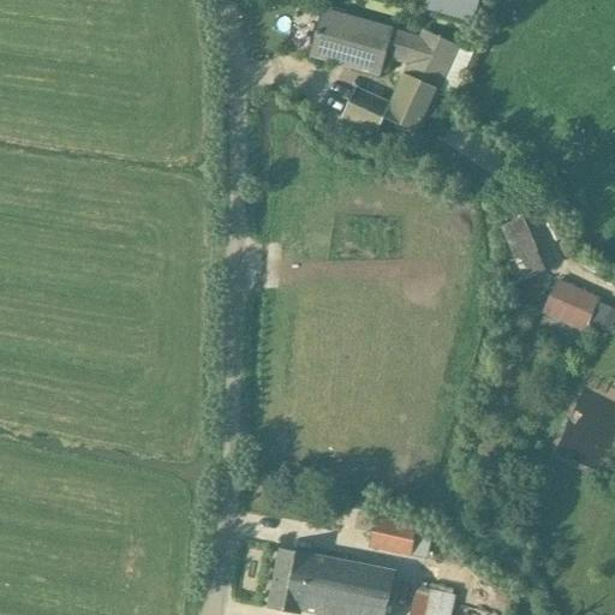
[(428,0),(427,15),(475,22),(477,0),(428,0)]
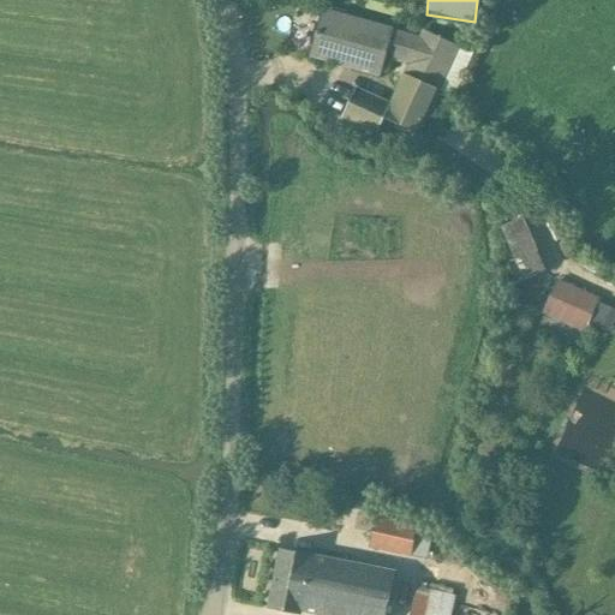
[(381,76),(386,59),(394,30),(323,10),(311,49),(347,59),(345,65),(381,76)]
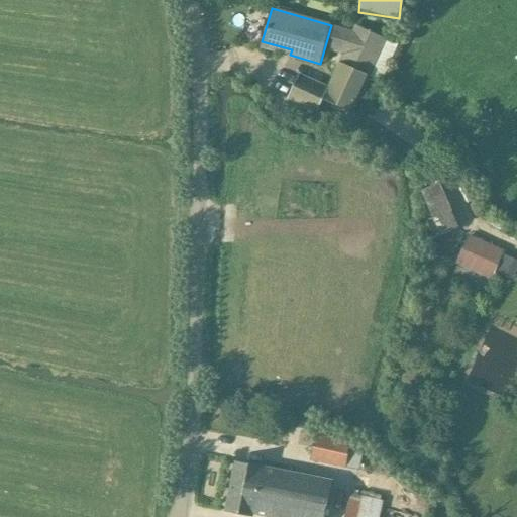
[(331,25),(324,49),(343,56),(328,88),(324,98),(353,112),(370,75),(372,76),(388,38),(355,25),(353,31),(331,25)]
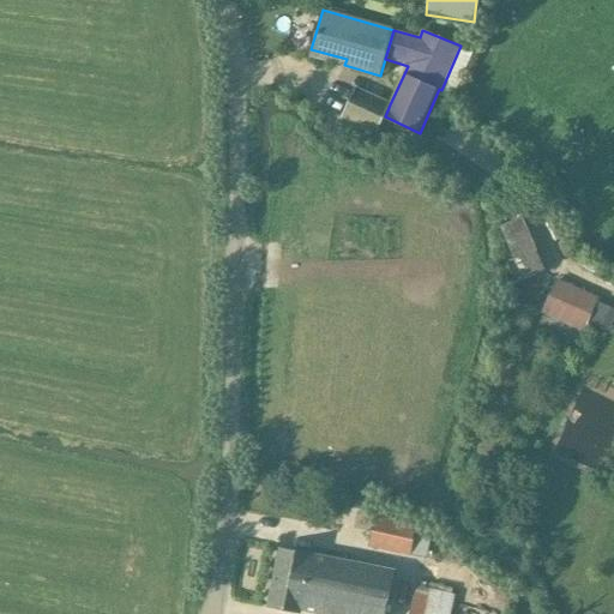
[(390,104),(355,89),(343,116),(378,132),(385,116),(390,104)]
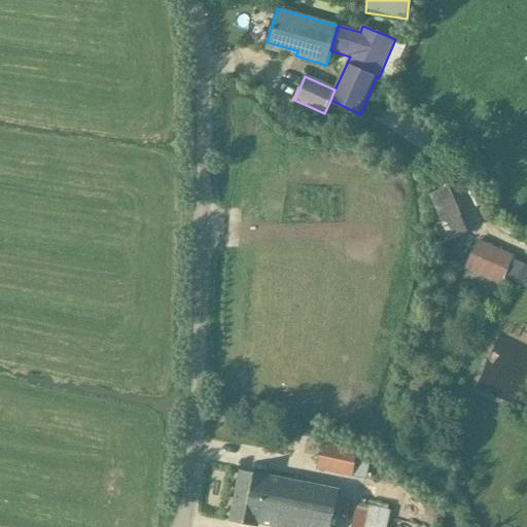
[(472,173),(459,180),(466,192),(467,192),(479,186),(472,173)]
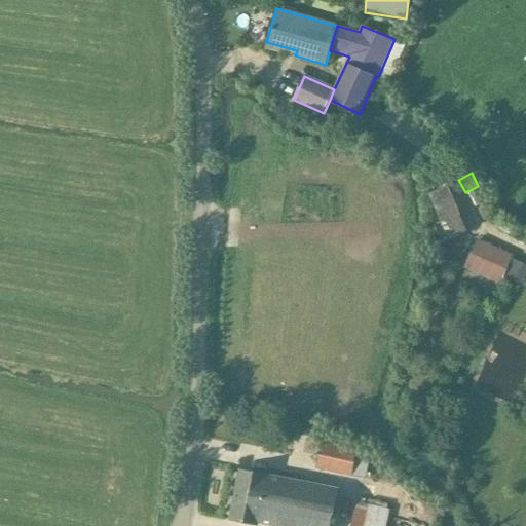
[(451,190),(427,198),(442,240),(465,232),(451,190)]
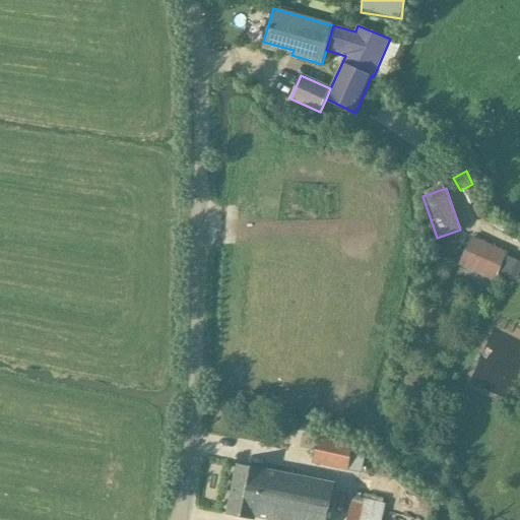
[(471,237),(459,265),(495,281),(499,271),(506,256),(507,253),(471,237)]
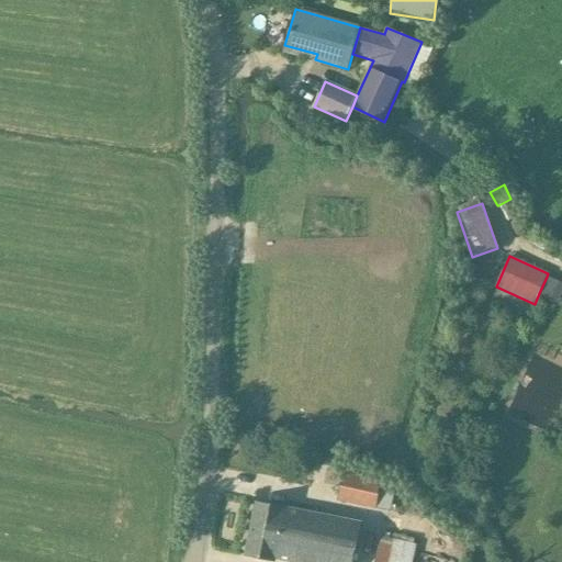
[(561,283),(547,277),(539,293),(558,302),(561,291),(561,283)]
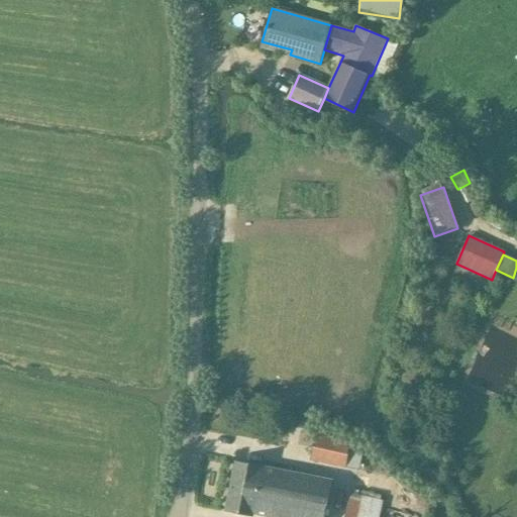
[(473,390),(503,393),(505,374),(475,371),(473,390)]
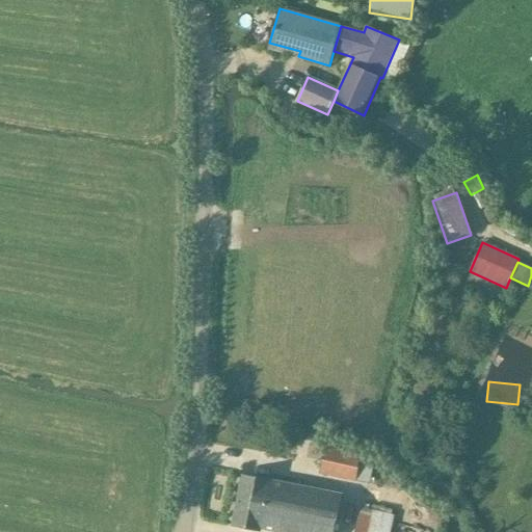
[(325,448),(321,471),(320,475),(356,482),(362,455),(325,448)]
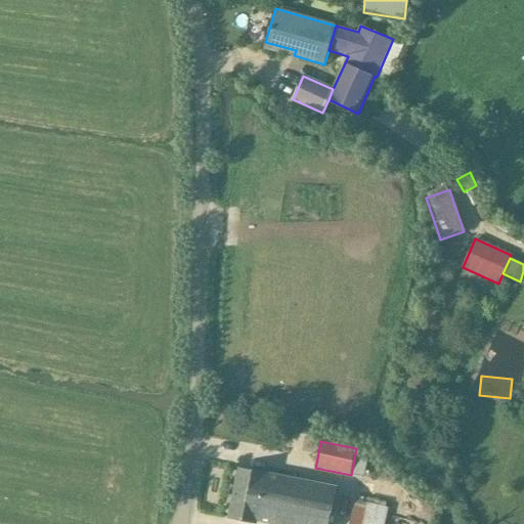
[(257,521),(273,523),(329,523),(336,486),(238,468),(228,518),(257,523),(257,521)]
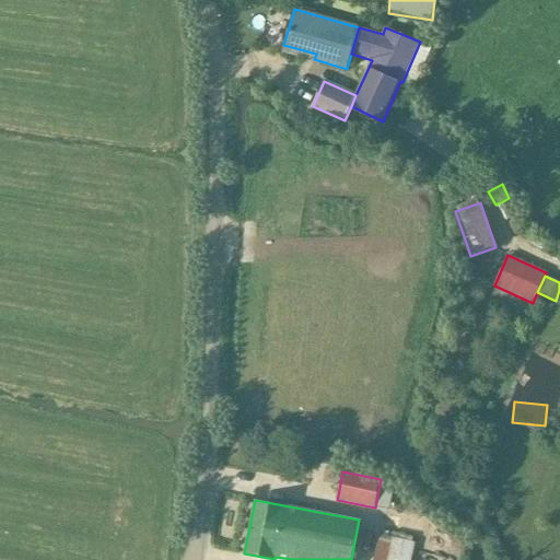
[(411,559),(415,543),(380,535),(374,559),(411,559)]
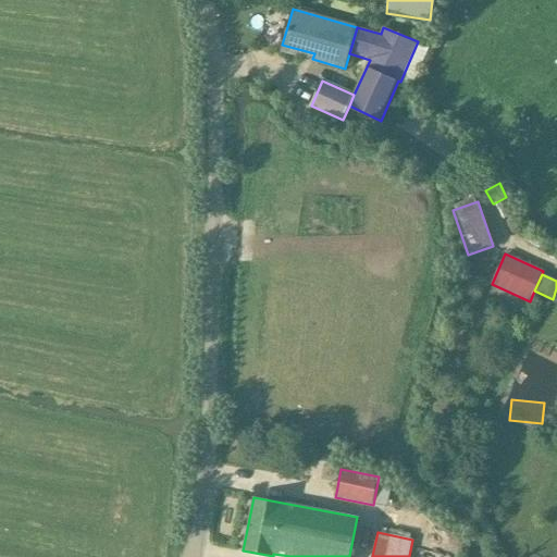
All buildings are outlined.
